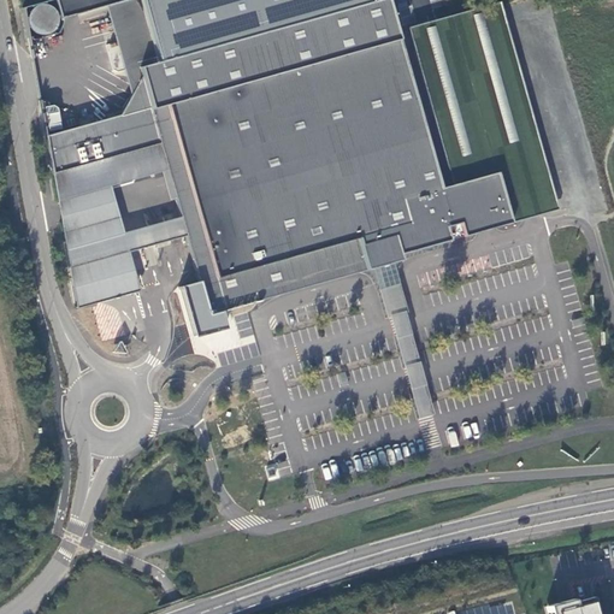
[(52,0),(24,9),(30,41),(58,33),(63,23),(63,19),(106,6),(127,0),(52,0)]
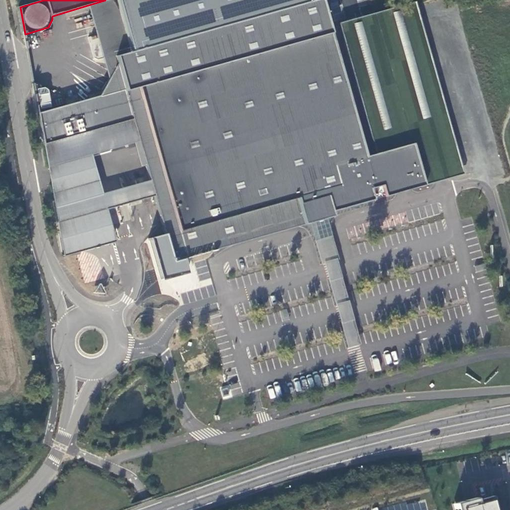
[(156,195),(174,261),(215,249),(213,242),(302,217),(304,223),(311,222),(319,219),(328,217),(334,215),(332,210),(329,199),(374,186),(366,155),(322,0),(311,0),(131,50),(131,48),(115,53),(118,63),(109,79),(101,95),(39,112),(44,145),(134,120),(140,140),(151,179),(156,195)]
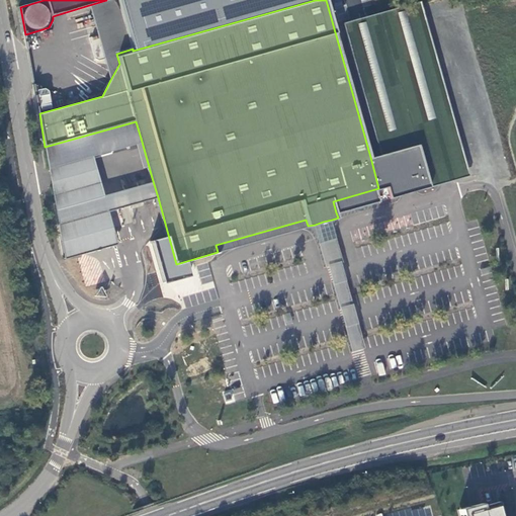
[(106,0),(89,5),(110,80),(119,64),(116,54),(133,49),(118,0),(106,0)]
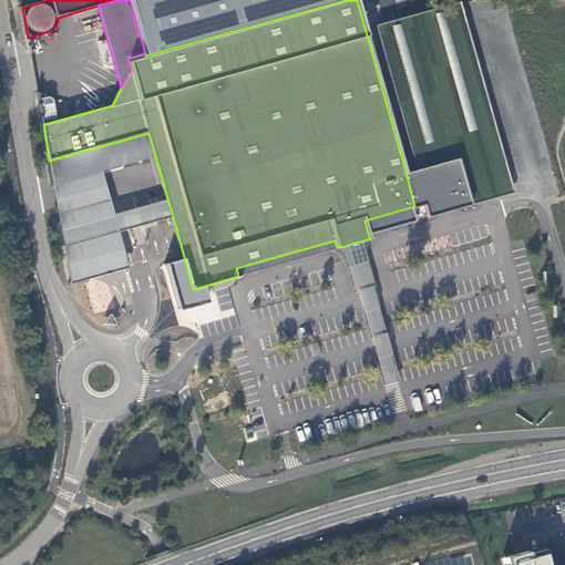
[(460,0),(376,24),(417,168),(406,172),(414,206),(365,221),(368,233),(468,204),(501,195),(514,192),(460,0)]
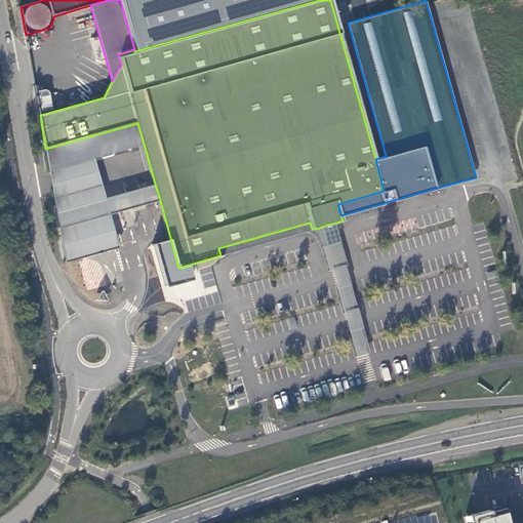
[(106,197),(95,158),(144,144),(137,123),(45,149),(66,262),(120,246),(111,214),(160,200),(155,184),(106,197)]
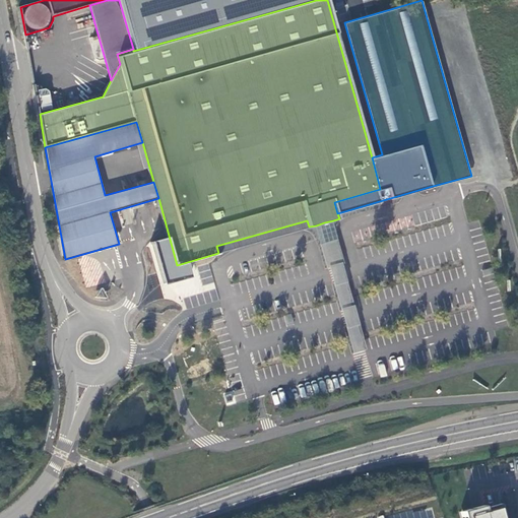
[(307,220),(216,246),(218,253),(309,227),(307,220)]
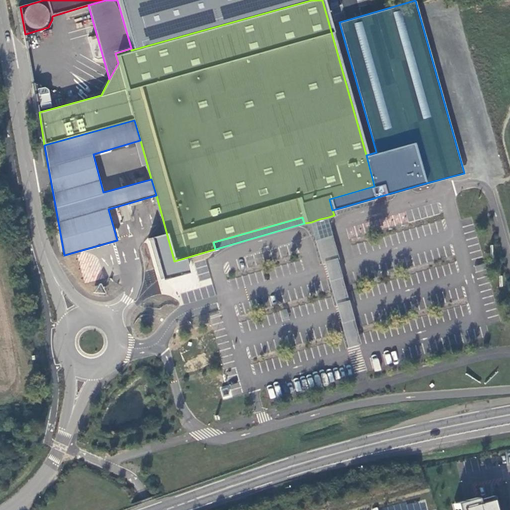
[(319,219),(311,222),(322,263),(325,262),(331,260),(337,259),(339,258),(328,217),(319,219)]
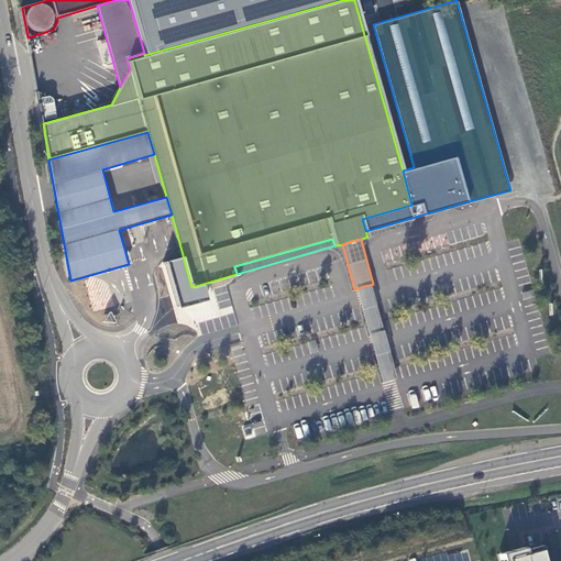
[(364,286),(358,288),(359,295),(373,343),(383,381),(391,378),(397,376),(387,340),(373,292),(371,285),(364,286)]
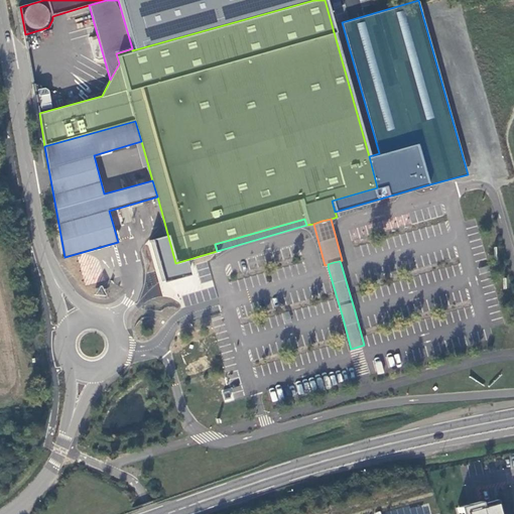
[(242,395),(240,385),(225,388),(226,398),(242,395)]
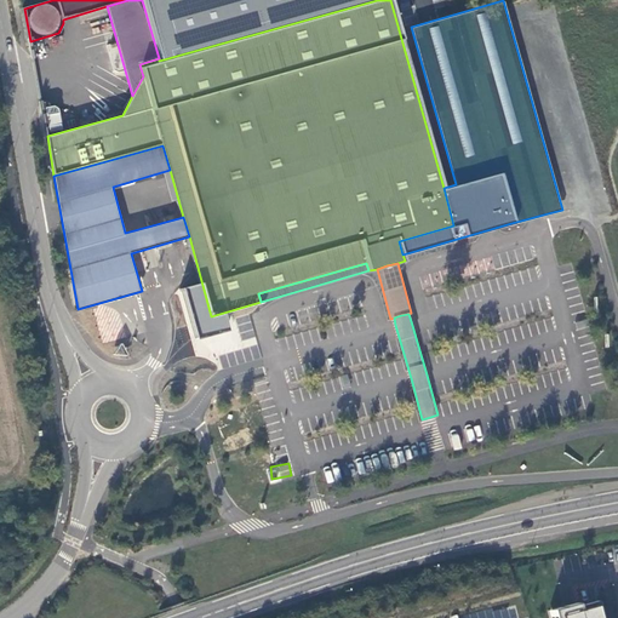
[(581,600),(551,607),(554,617),(606,617),(602,599),(582,604),(581,600)]
